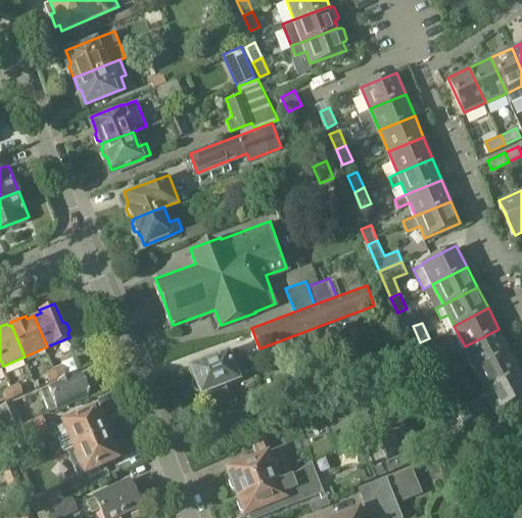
[(499,329),(465,346),(475,367),(510,349),(499,329)]
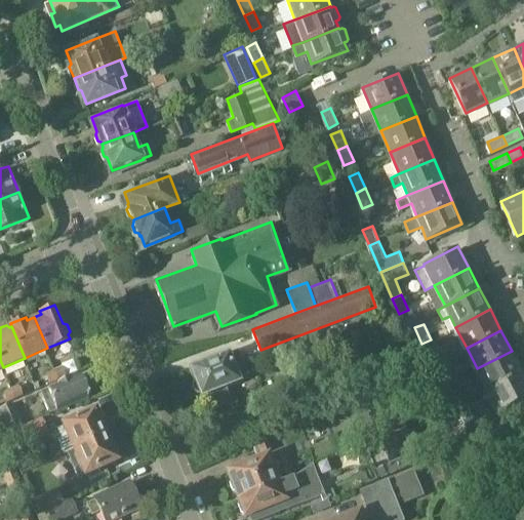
[(431,340),(421,344),(428,359),(438,355),(431,340)]
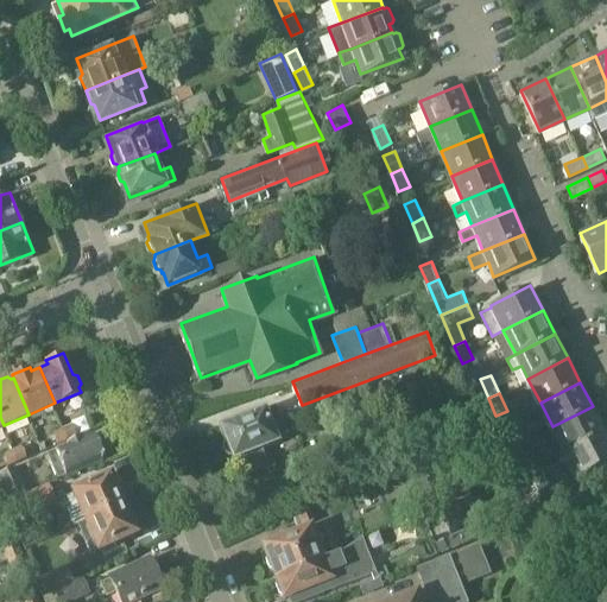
[(232,452),(233,451),(234,455),(239,454),(246,473),(270,463),(263,444),(278,438),(277,436),(288,432),(277,403),(266,407),(265,406),(234,418),(234,419),(222,424),(228,436),(227,437),(226,438),(225,439),(223,441),(223,442),(222,443),(222,445),(223,447),(225,449),(227,451),(228,451),(229,452),(232,452)]
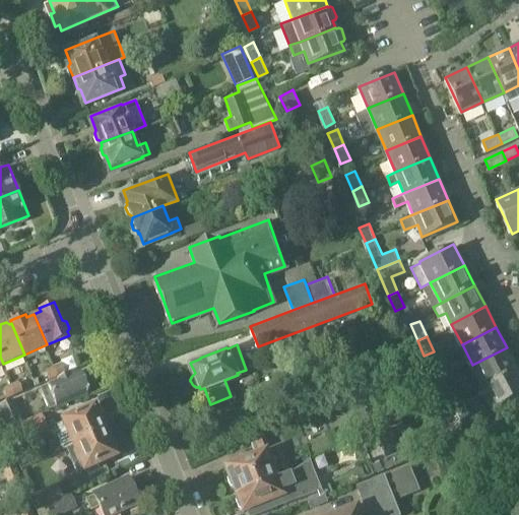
[(507,347),(472,365),(483,385),(517,368),(513,361),(515,360),(516,358),(511,348),(509,347),(507,348),(507,347)]
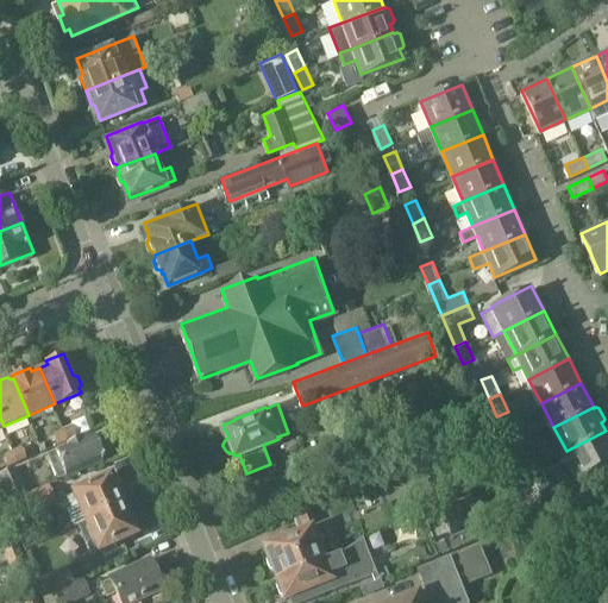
[(512,441),(522,435),(512,419),(502,425),(512,441)]
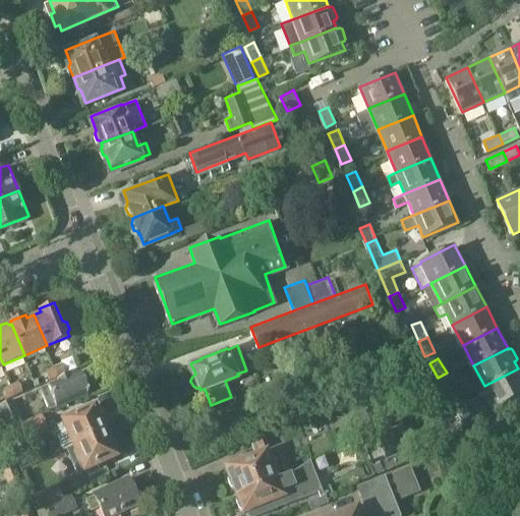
[(62,360),(54,363),(58,375),(66,370),(62,360)]
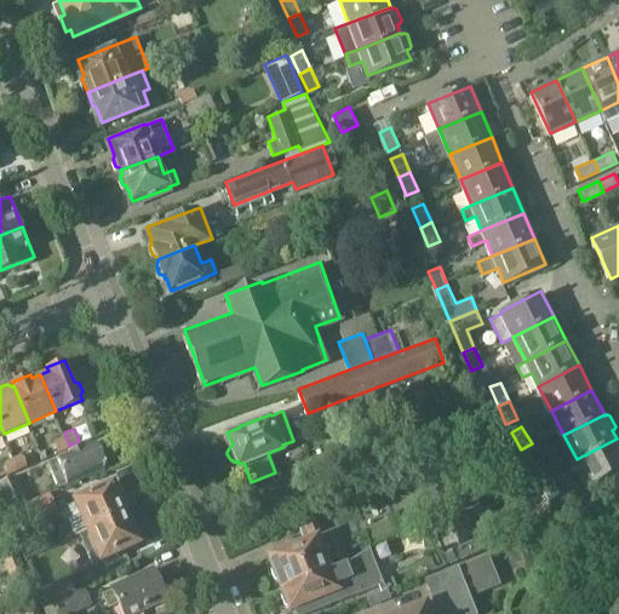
[(64,432),(55,437),(59,449),(69,446),(64,432)]
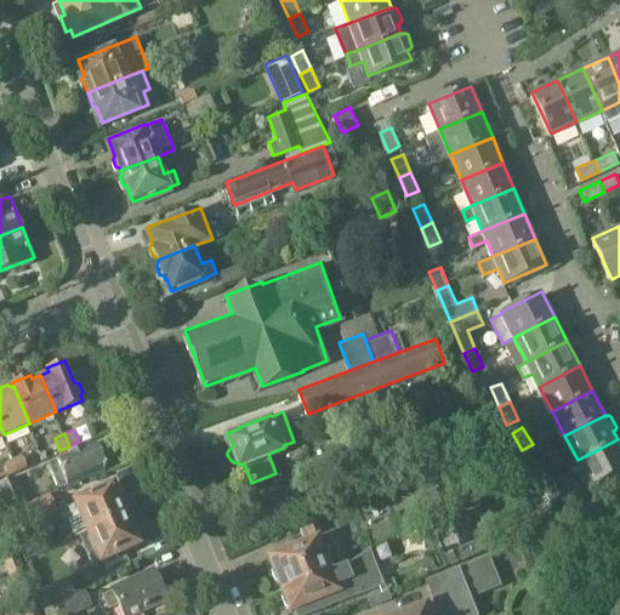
[(58,485),(108,465),(98,438),(47,460),(58,485)]
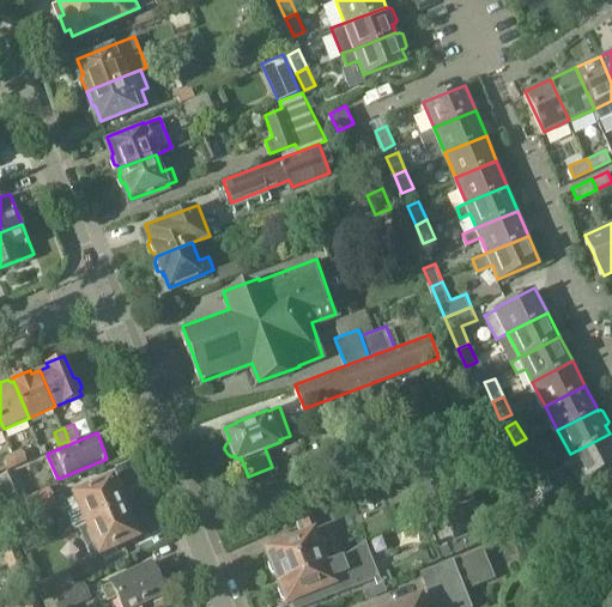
[(611,437),(610,433),(570,454),(582,479),(611,463),(611,437)]
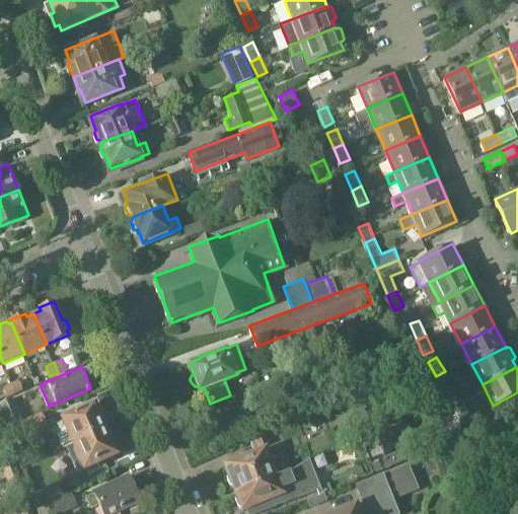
[(19,377),(10,381),(15,391),(23,388),(19,377)]
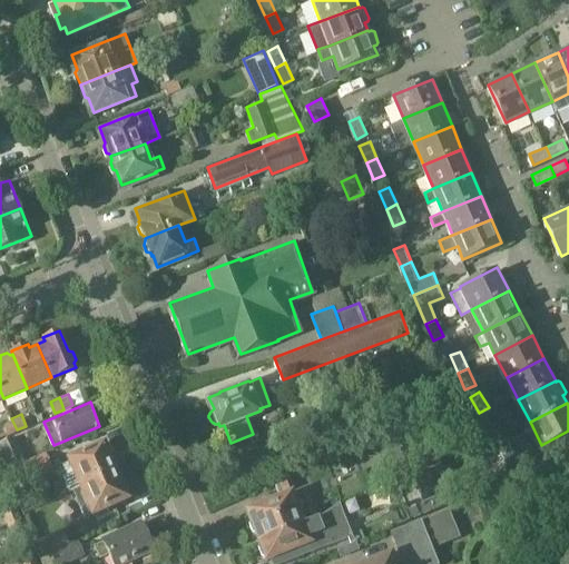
[(11,418),(2,422),(7,433),(17,429),(11,418)]
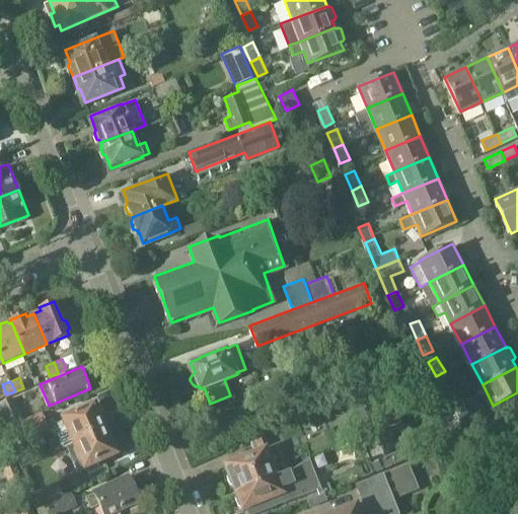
[(451,401),(460,396),(451,381),(443,387),(451,401)]
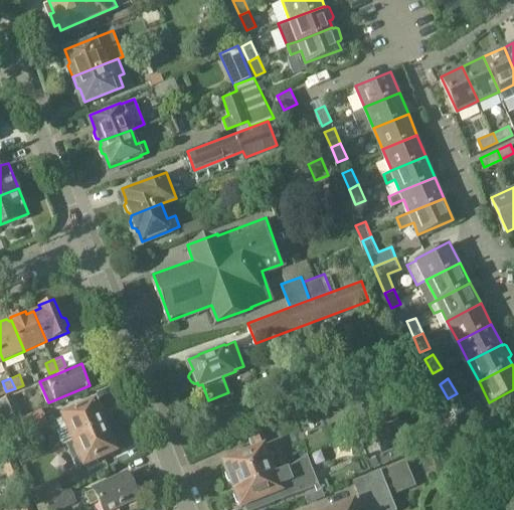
[(0,405),(7,421),(23,414),(13,392),(0,398),(0,405)]
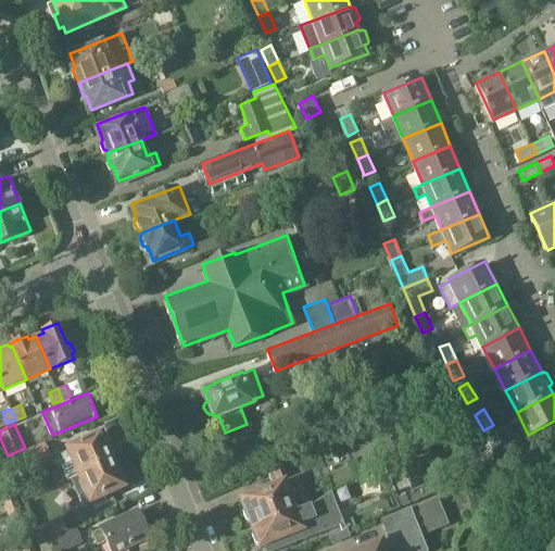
[(503,440),(493,425),(483,430),(493,446),(503,440)]
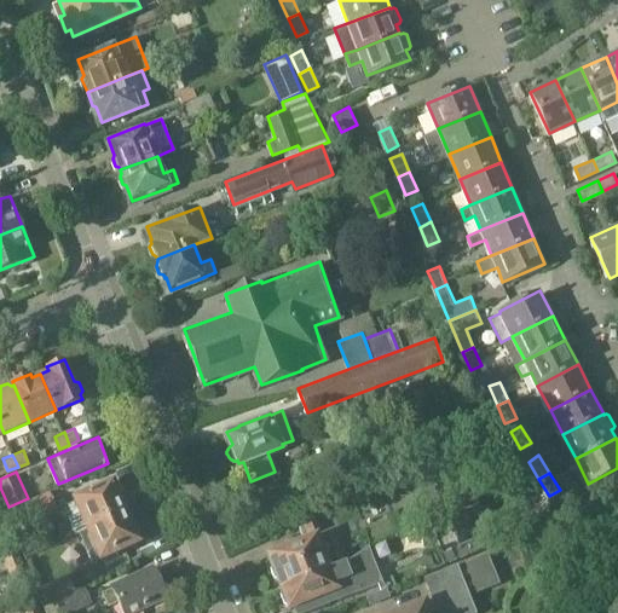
[(67,501),(71,513),(68,514),(76,532),(79,531),(127,508),(122,497),(119,495),(113,481),(67,501)]
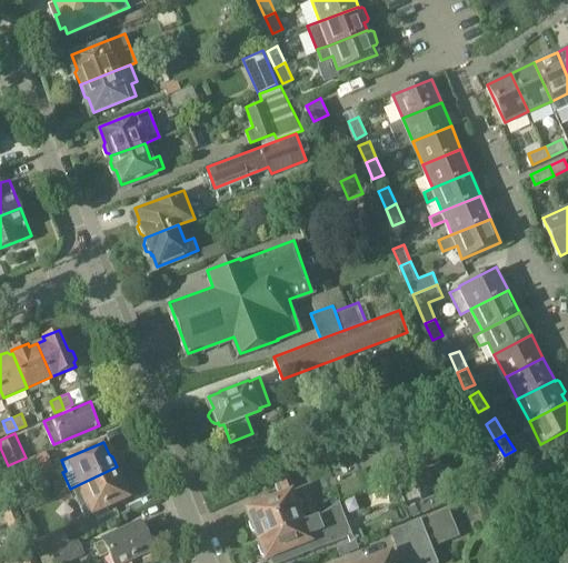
[(13,480),(52,463),(46,450),(8,465),(13,480)]
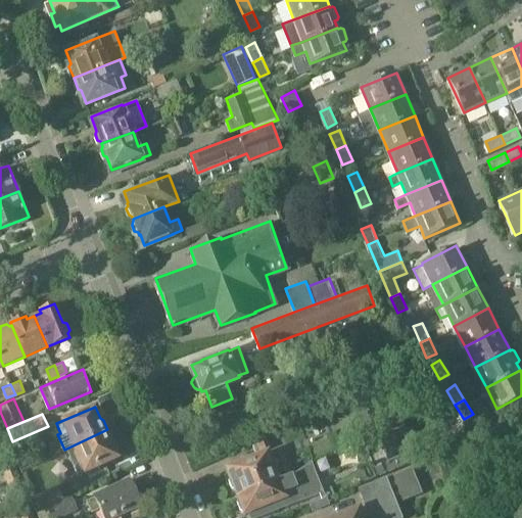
[(414,424),(381,437),(389,458),(422,444),(414,424)]
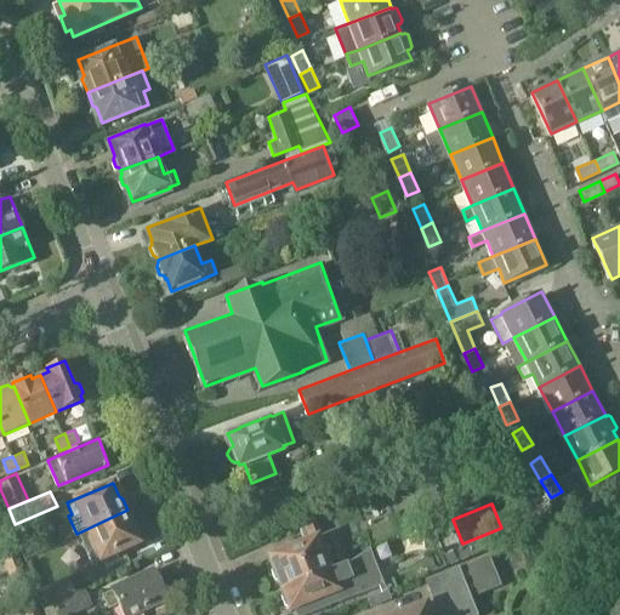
[(132,523),(128,510),(79,533),(91,561),(137,541),(131,528),(132,523)]
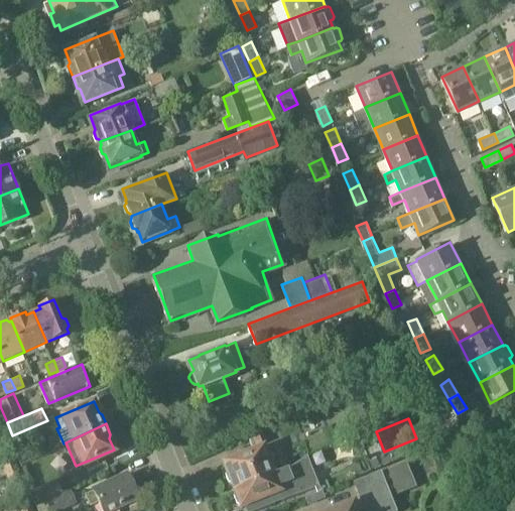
[(257,443),(267,439),(263,428),(253,432),(257,443)]
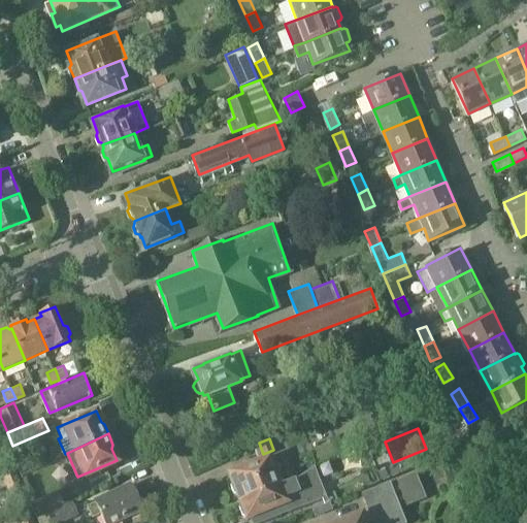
[(237,492),(240,498),(293,477),(284,452),(270,457),(270,456),(229,472),(233,481),(231,483),(234,491),(237,492)]
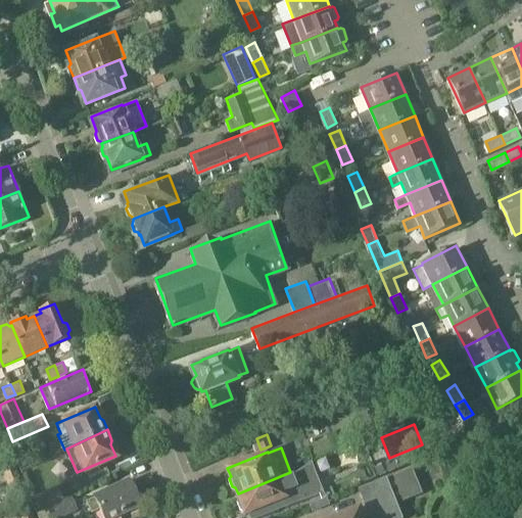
[(290,472),(238,493),(239,497),(237,499),(240,507),(243,508),(244,510),(248,509),(250,514),(314,490),(303,463),(290,472)]
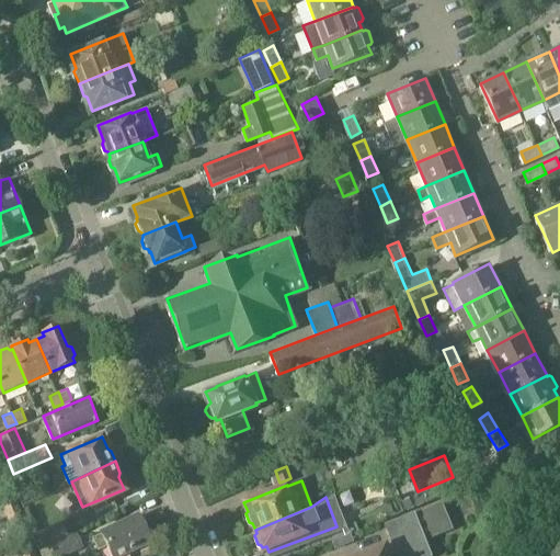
[(4,505),(9,514),(20,511),(15,500),(4,505)]
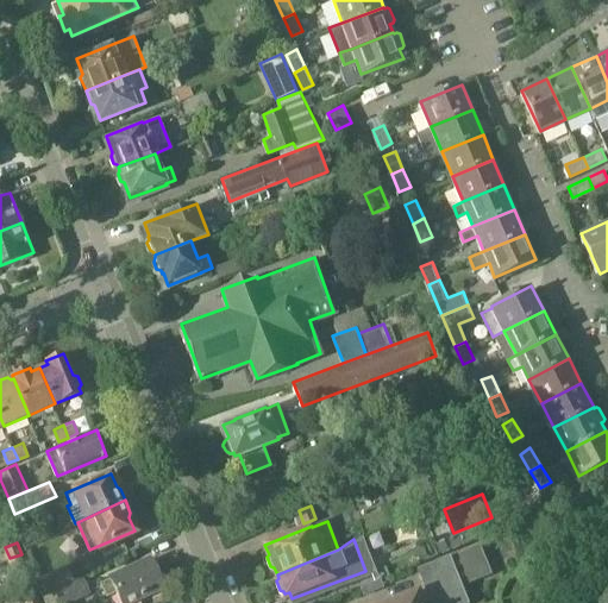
[(480,544),(450,556),(462,583),(491,571),(480,544)]
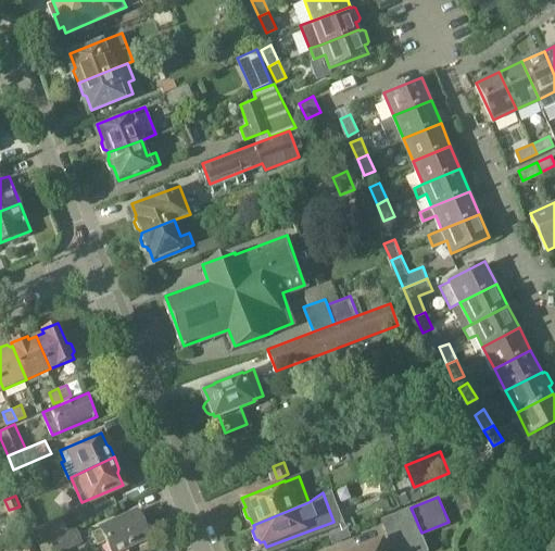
[(20,506),(9,510),(11,517),(22,513),(20,506)]
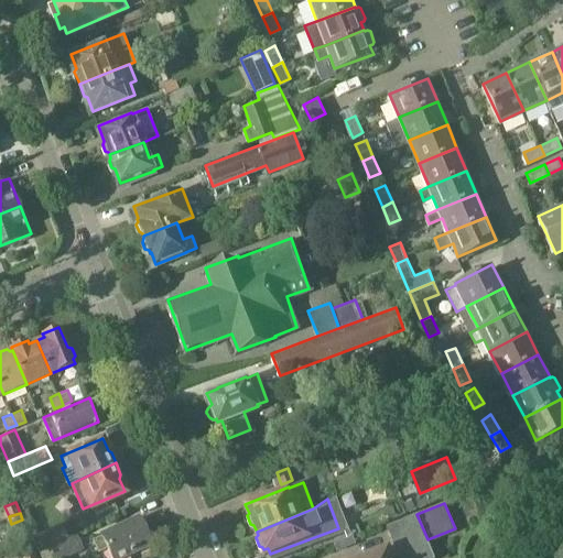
[(428,557),(434,556),(428,539),(417,514),(389,525),(398,546),(372,556),(371,553),(356,557),(428,557)]
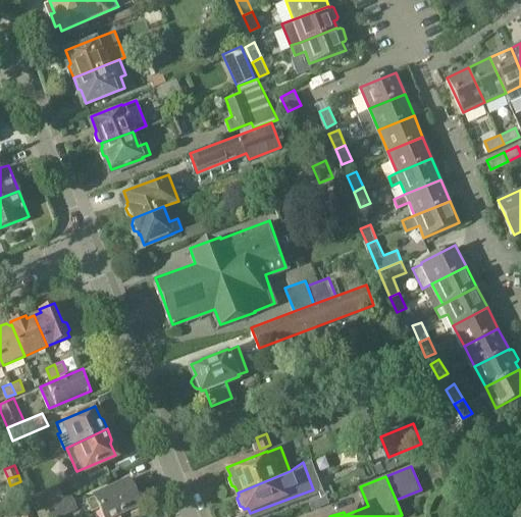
[(106,516),(107,516),(141,502),(129,477),(87,498),(93,509),(101,505),(106,516)]
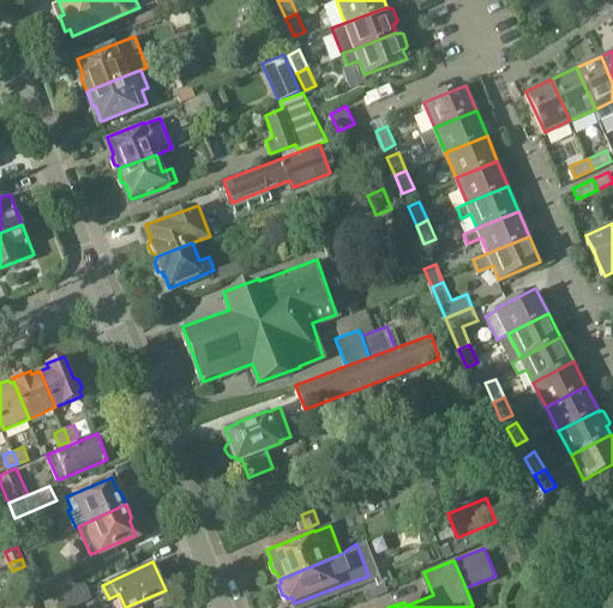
[(68,567),(38,581),(46,596),(76,582),(68,567)]
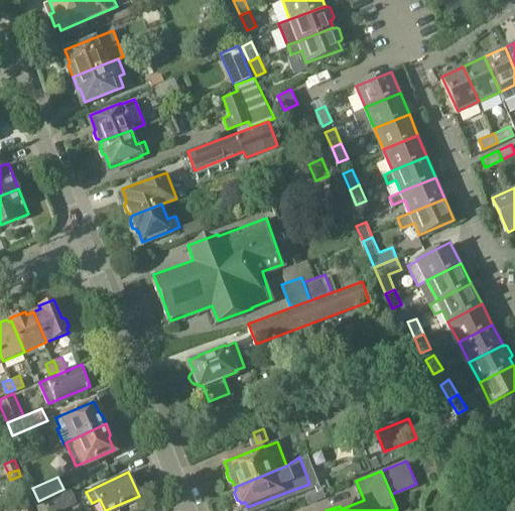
[(50,510),(52,510),(77,500),(71,488),(45,500),(50,510)]
